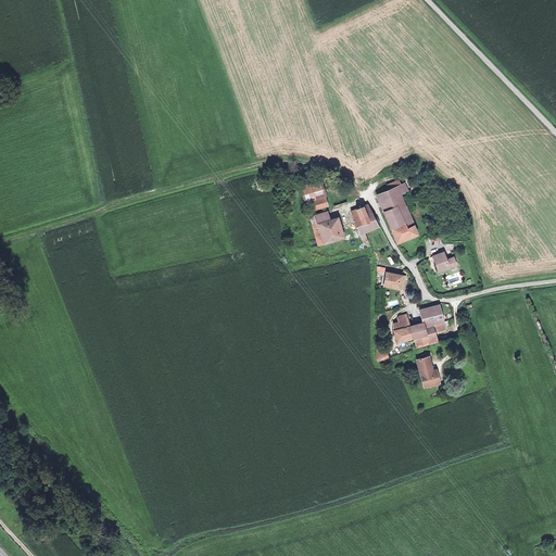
[(306,179),(314,177),(312,171),(305,173),(306,179)]
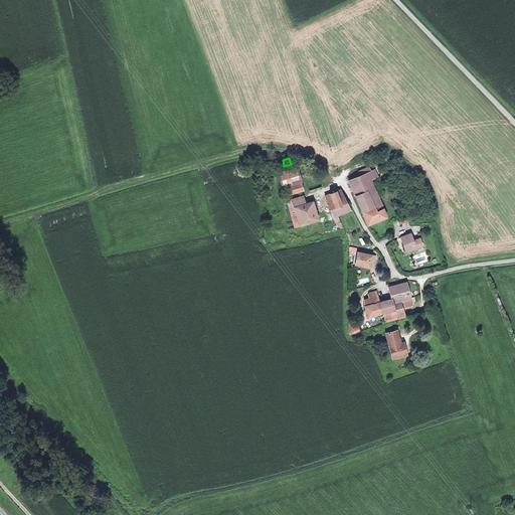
[(360,169),(362,174),(370,171),(368,166),(360,169)]
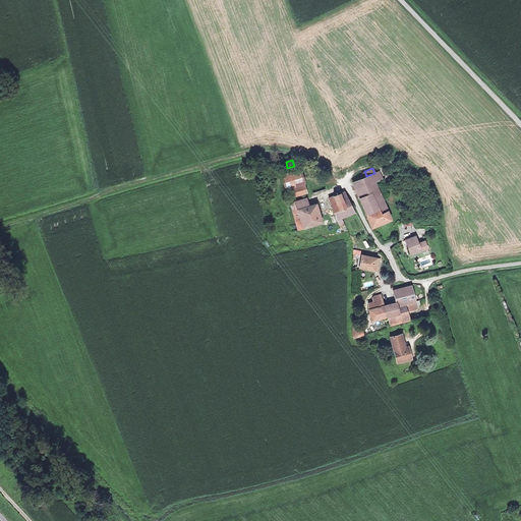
[(286,186),(305,180),(302,170),(283,176),(286,186)]
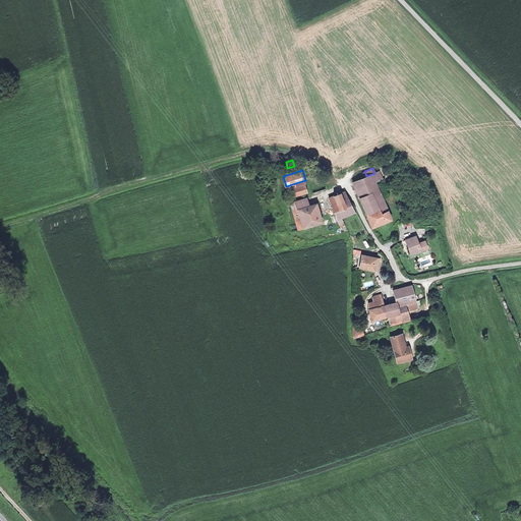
[(378,180),(382,178),(379,171),(374,173),(366,176),(354,181),(371,226),(390,217),(387,209),(381,192),(383,190),(378,180)]
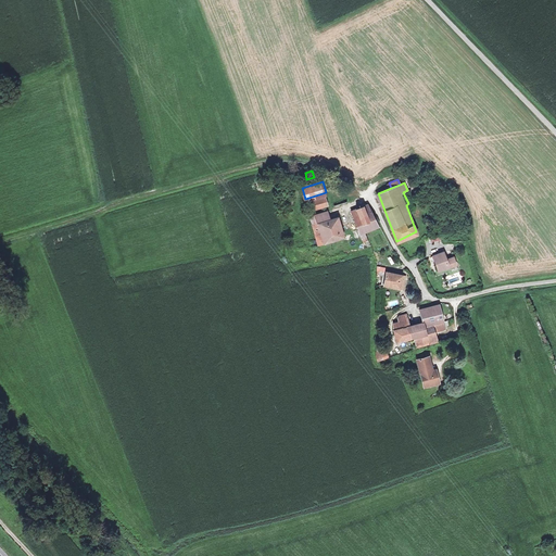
[(420,193),(426,187),(421,184),(416,190),(420,193)]
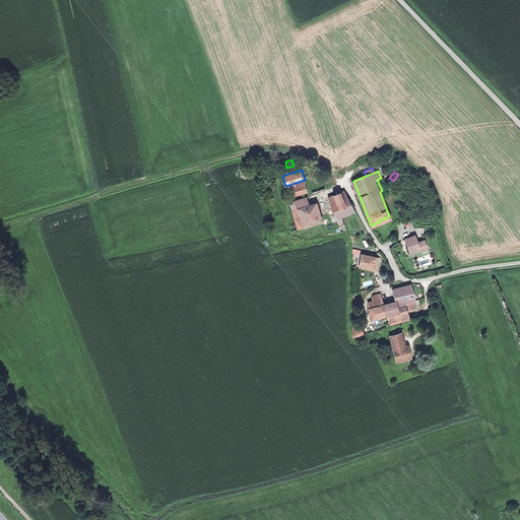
[(295,195),(308,191),(306,184),(293,188),(295,195)]
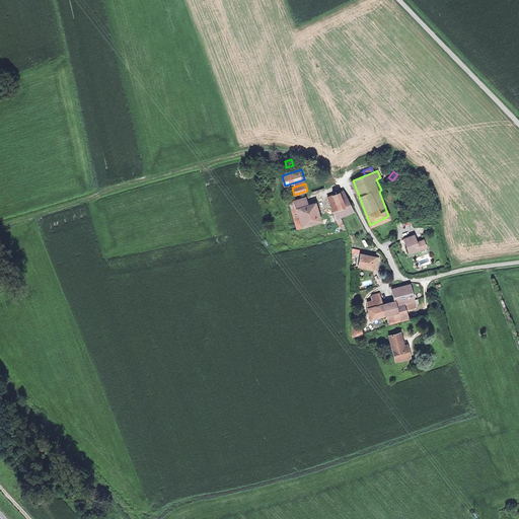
[(327,200),(328,200),(335,214),(332,214),(336,221),(338,220),(339,224),(344,222),(341,215),(353,211),(344,192),(343,190),(327,196),(327,194),(325,195),(327,200)]
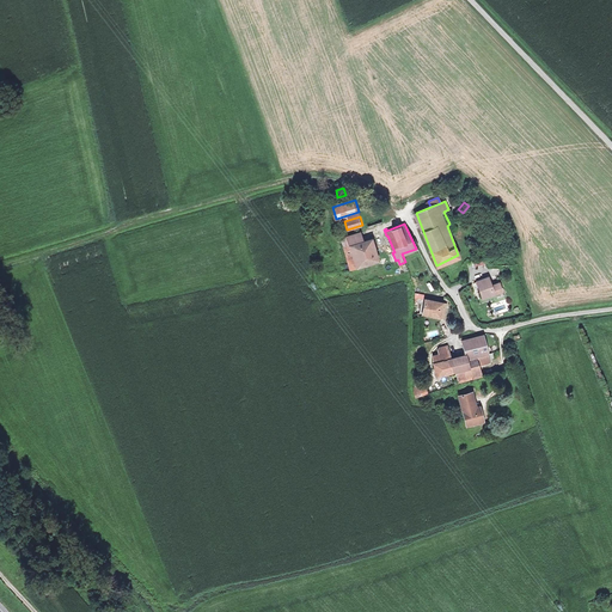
[(349,264),(347,265),(348,271),(379,261),(373,237),(366,239),(362,232),(342,240),(349,264)]
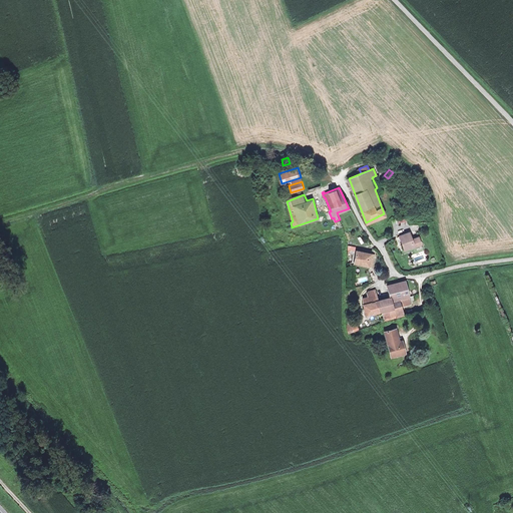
[(398,222),(408,220),(407,215),(406,214),(397,216),(398,222)]
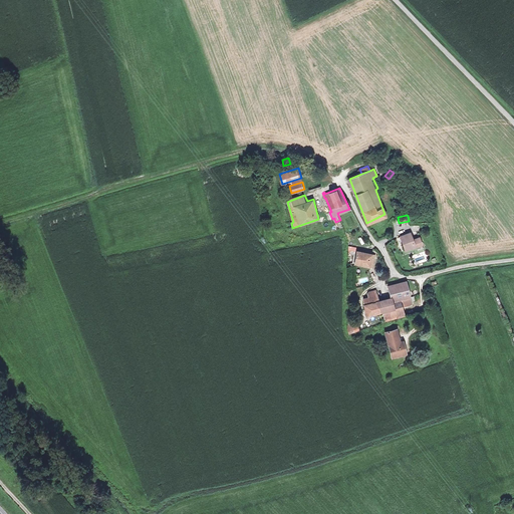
[(417,245),(422,243),(420,236),(413,239),(410,231),(400,235),(406,249),(417,245)]
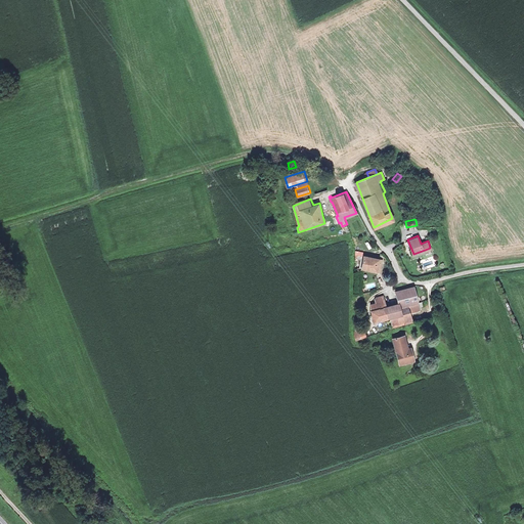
[(361,267),(377,270),(379,258),(357,254),(356,259),(362,260),(361,267)]
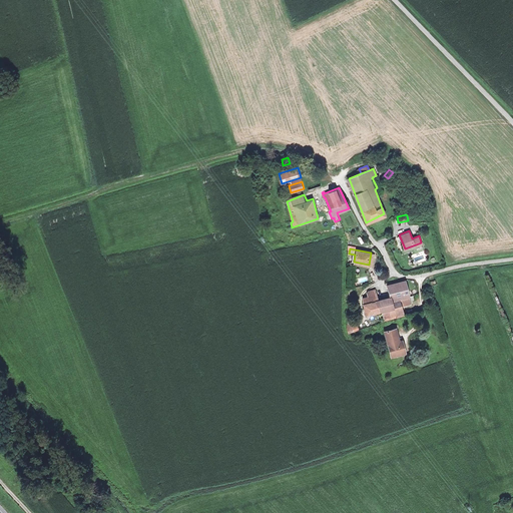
[(388,285),(392,297),(393,300),(409,295),(410,295),(406,280),(388,285)]
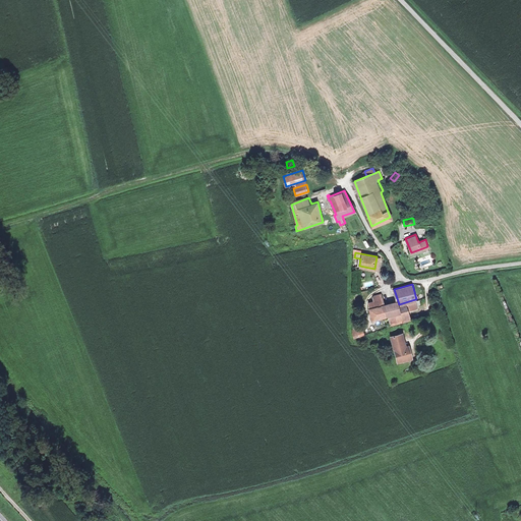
[(410,319),(407,308),(406,305),(399,306),(399,305),(399,304),(398,301),(385,304),(383,297),(379,298),(377,293),(371,294),(373,300),(371,300),(373,307),(368,308),(371,320),(381,317),(381,316),(388,314),(389,320),(387,321),(389,326),(410,319)]
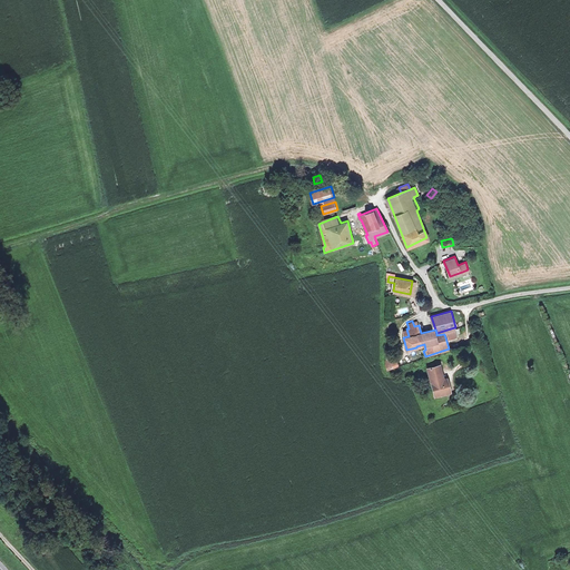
[(387,370),(392,366),(399,365),(396,361),(391,362),(390,359),(385,360),(385,364),(387,370)]
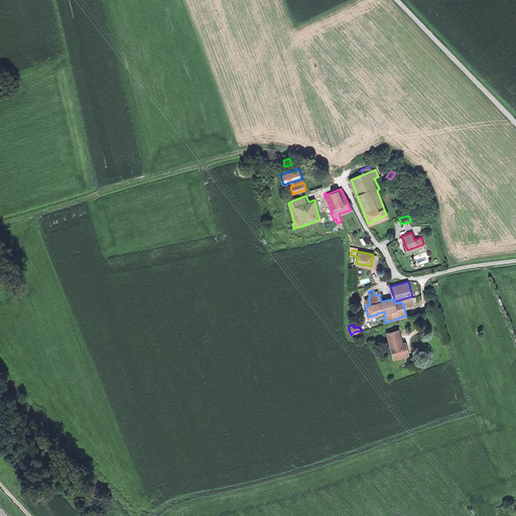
[(393,358),(404,355),(403,351),(405,350),(403,342),(400,343),(397,330),(387,333),(393,358)]
